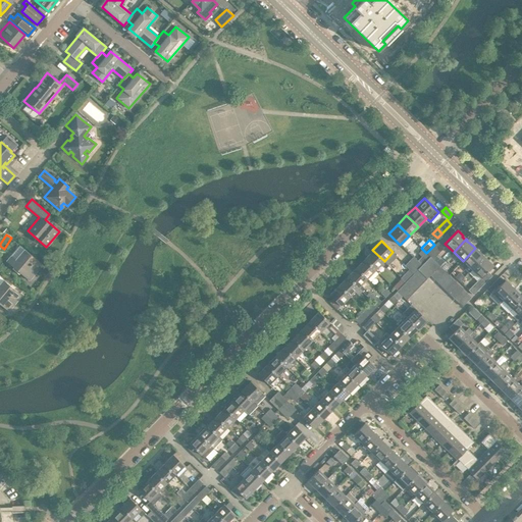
[(430,258),(439,249),(434,245),(426,253),(430,257),(429,257),(430,258)]
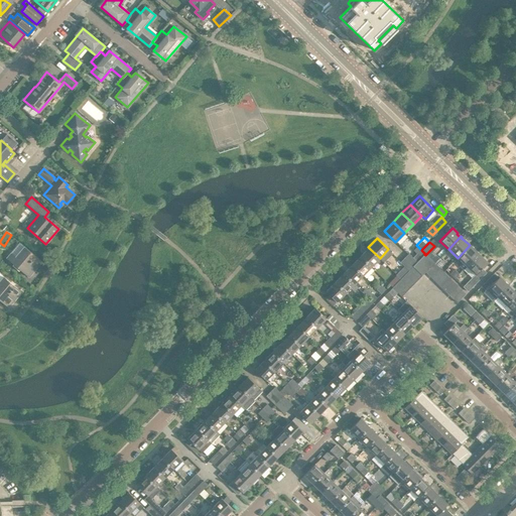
[(416,262),(421,258),(424,254),(425,254),(421,250),(416,245),(416,246),(412,250),(416,254),(412,258),(416,262)]
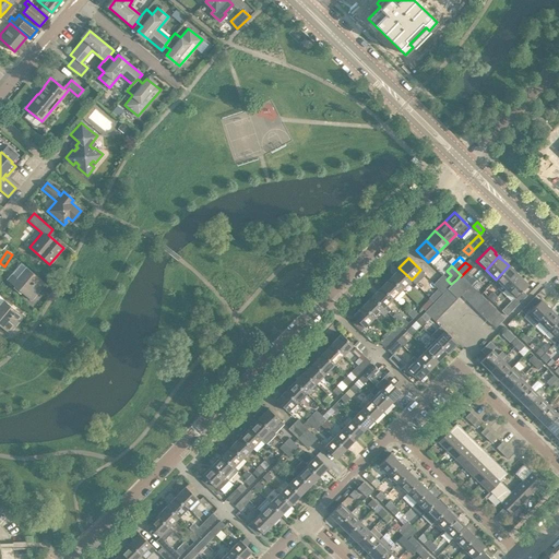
[(504,288),(519,275),(519,274),(518,275),(514,272),(515,272),(509,265),(496,280),(501,285),(497,288),(501,293),(504,288)]
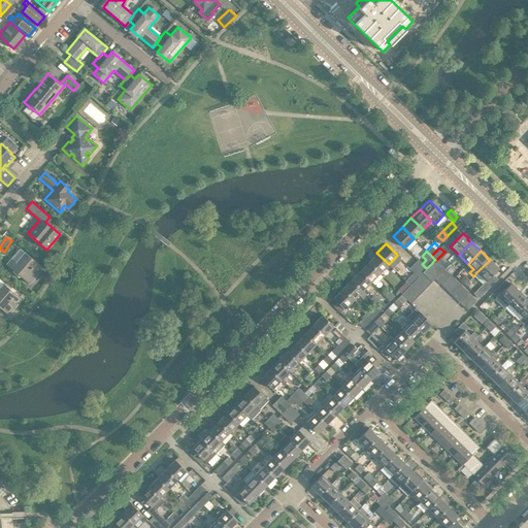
[(31,259),(31,258),(24,252),(14,263),(10,259),(6,264),(30,284),(42,268),(35,261),(34,262),(31,259)]
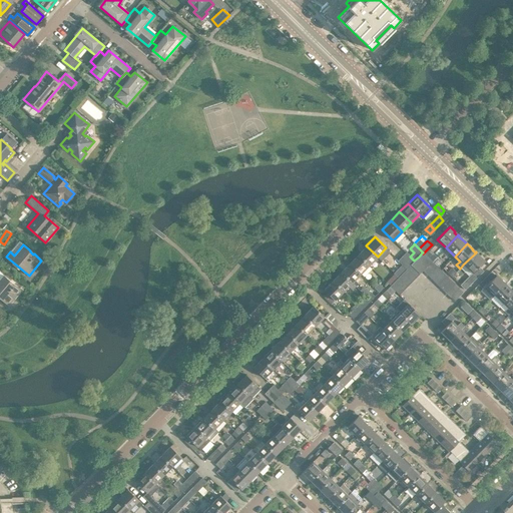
[(366,245),(358,254),(369,266),(378,257),(366,245)]
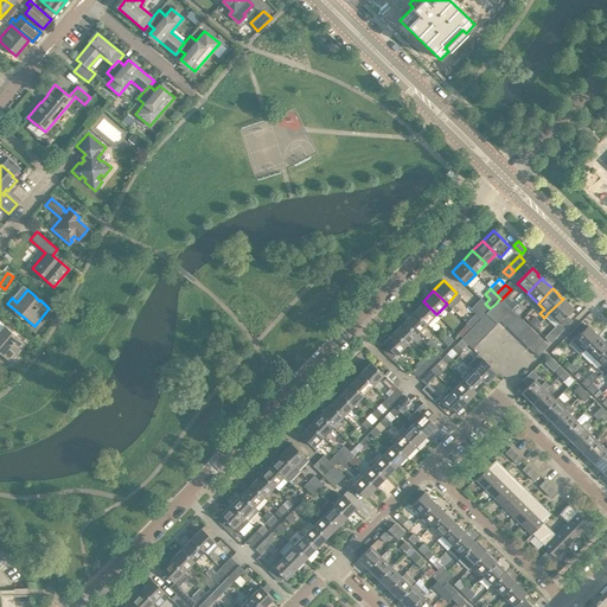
[(485,304),(480,299),(474,304),(485,314),(490,308),(485,304)]
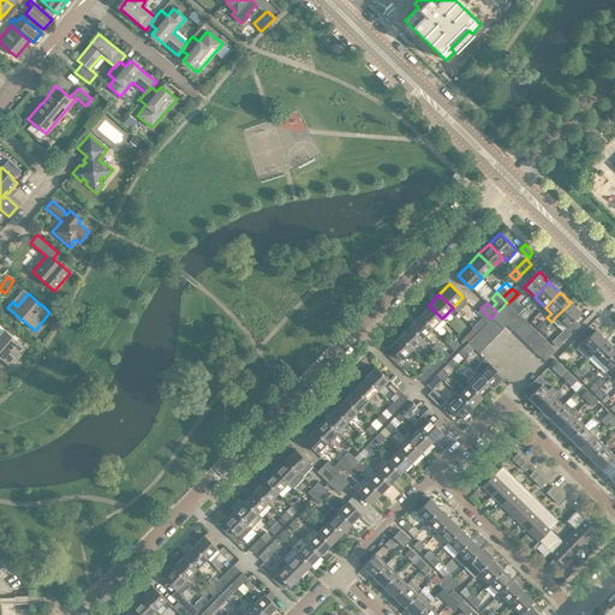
[(502,308),(496,312),(491,318),(488,322),(497,333),(506,324),(508,327),(514,332),(524,321),(523,318),(519,316),(518,314),(507,304),(506,303),(502,308)]
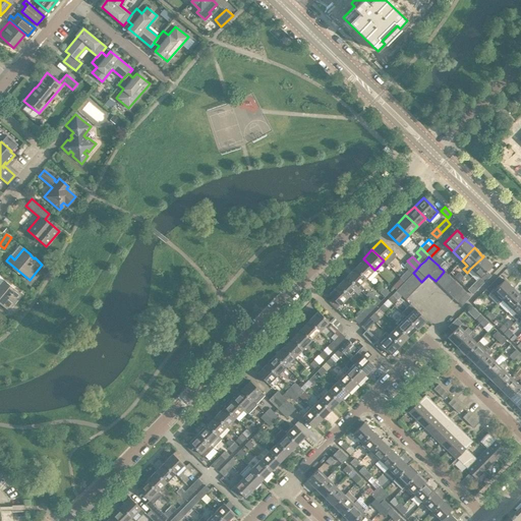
[(472,294),(490,275),(486,271),(493,265),(486,259),(485,259),(482,257),(483,256),(470,269),(479,277),(467,289),(472,294)]
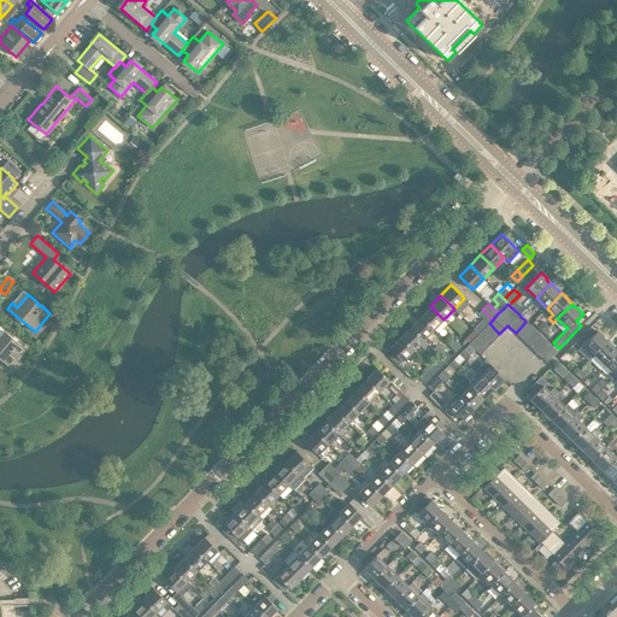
[(419,317),(433,330),(444,319),(430,306),(419,317)]
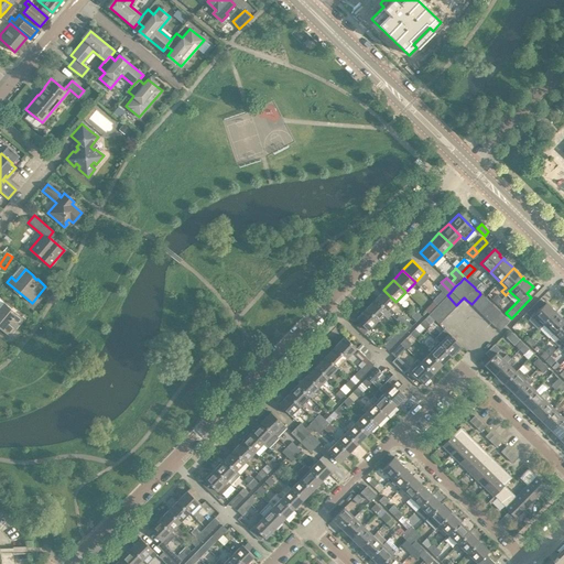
[(436,288),(441,292),(446,296),(447,295),(451,292),(441,282),(436,288)]
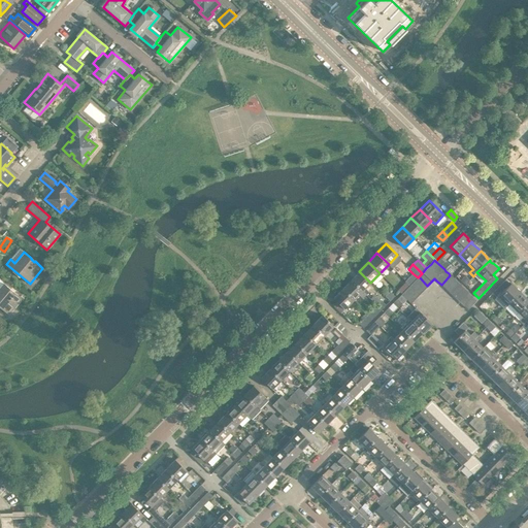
[(449,273),(451,271),(453,268),(449,265),(444,269),(446,271),(449,273)]
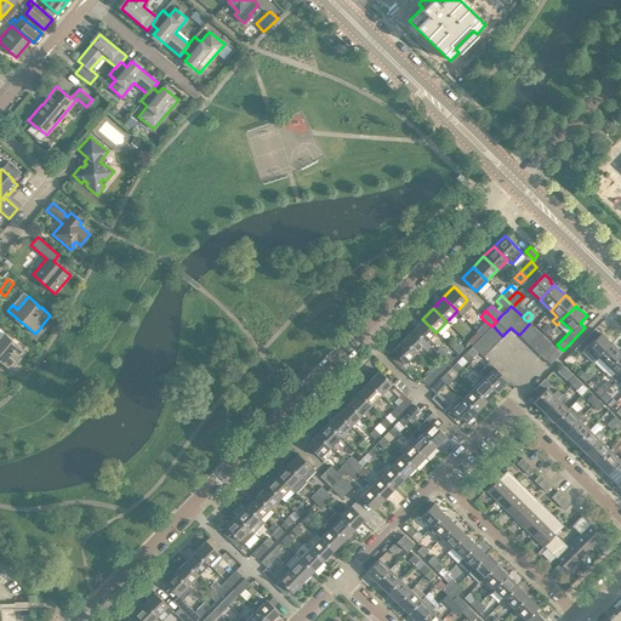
[(412,329),(426,342),(436,332),(422,319),(412,329)]
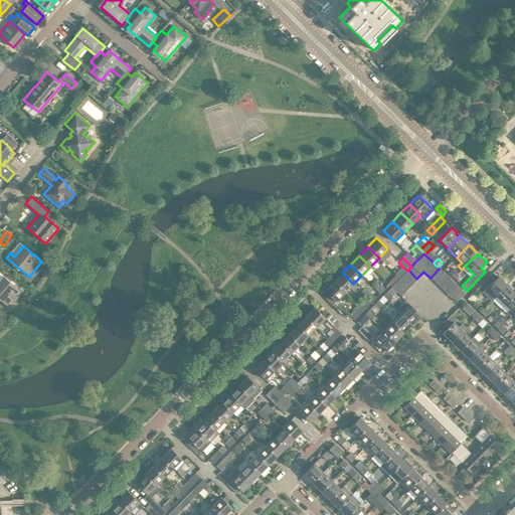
[(403,275),(407,271),(402,267),(394,275),(398,280),(399,279),(403,275)]
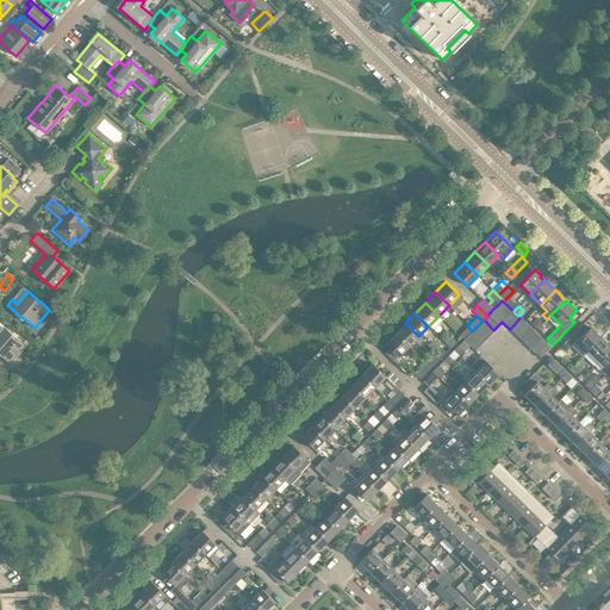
[(515,334),(524,323),(520,318),(510,329),(515,334)]
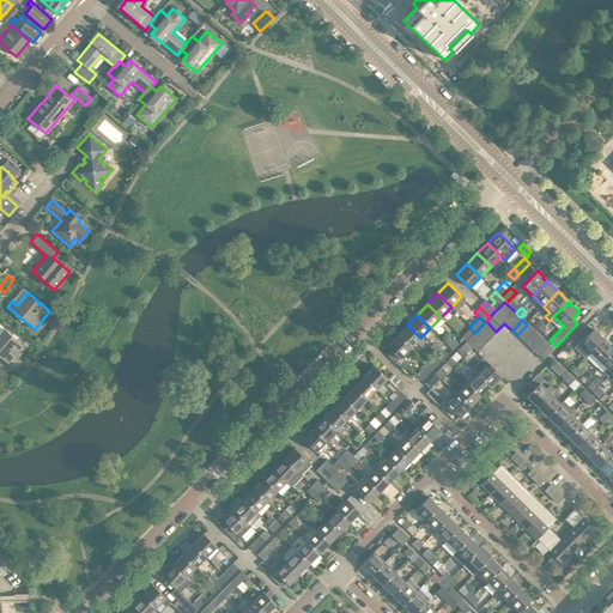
[(540,331),(545,325),(540,320),(534,325),(540,331)]
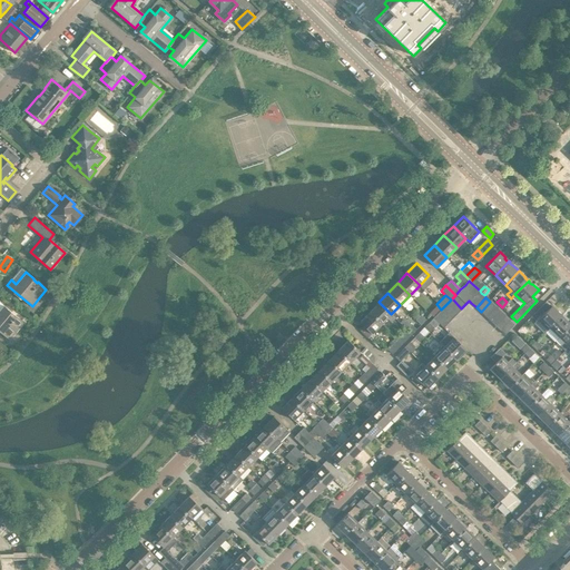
[(452,298),(451,300),(446,304),(457,313),(461,308),(452,298)]
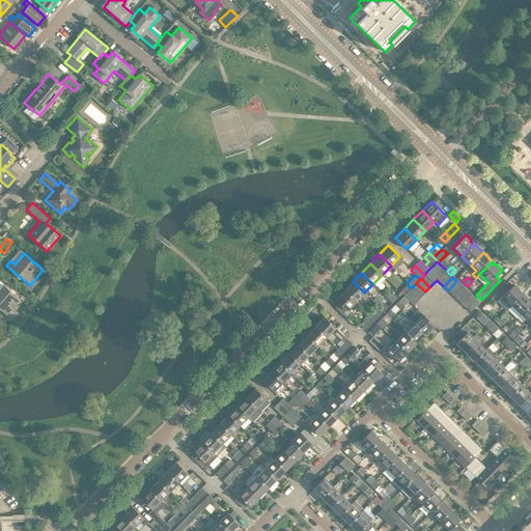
[(343,290),(355,302),(360,297),(364,300),(367,297),(364,292),(353,281),(343,290)]
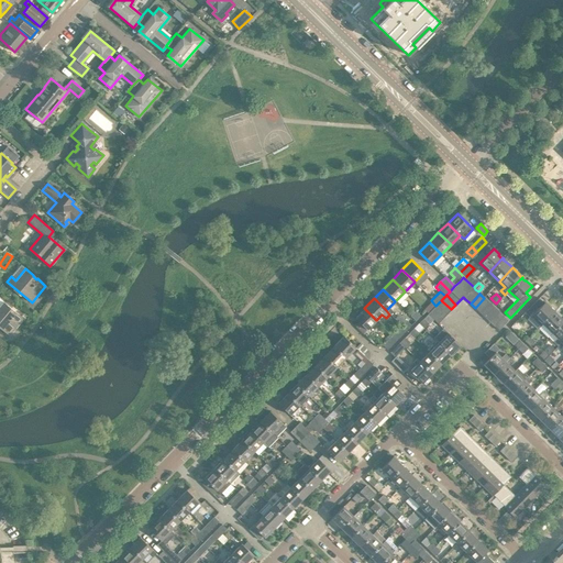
[(479,312),(489,302),(484,298),(475,308),(479,312)]
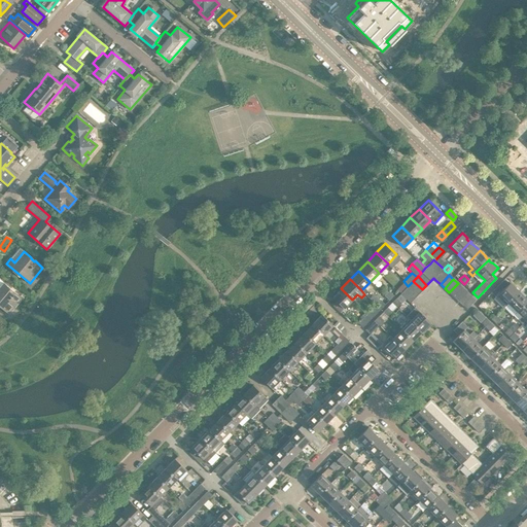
[(504,279),(491,292),(496,296),(494,299),(503,307),(507,303),(519,291),(510,282),(508,283),(504,279)]
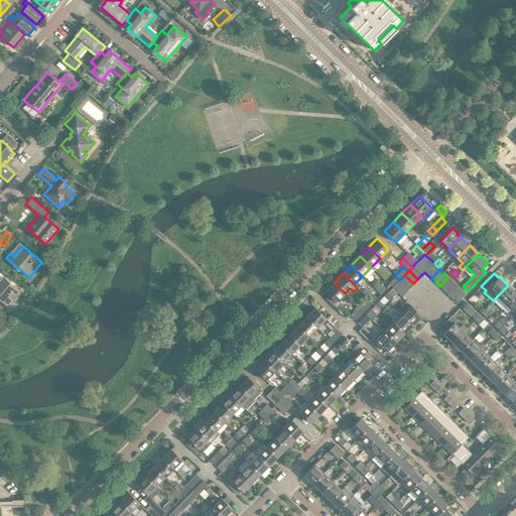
[(413,283),(404,275),(400,279),(409,288),(413,283)]
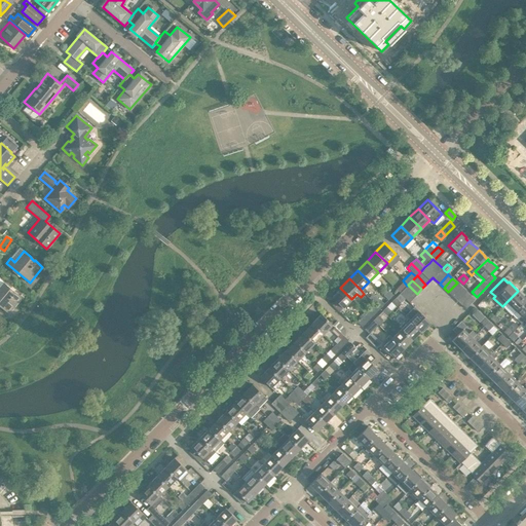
[(10,289),(10,288),(3,282),(0,285),(0,305),(8,313),(22,298),(14,291),(13,292),(10,289)]
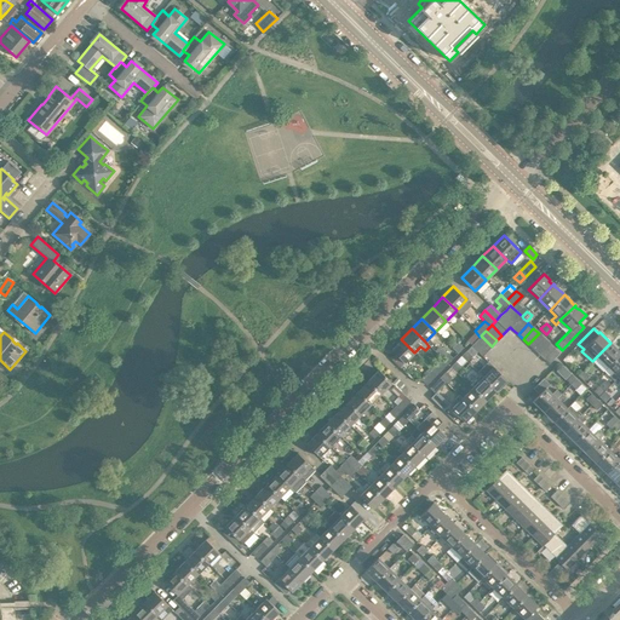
[(528,344),(533,349),(544,338),(539,333),(528,344)]
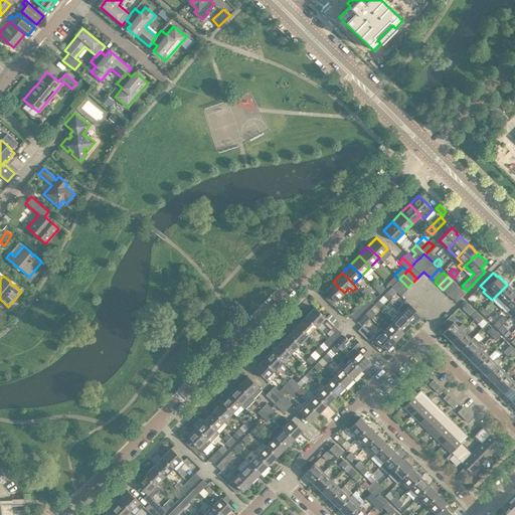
[(404,292),(408,288),(399,279),(398,280),(395,283),(404,292)]
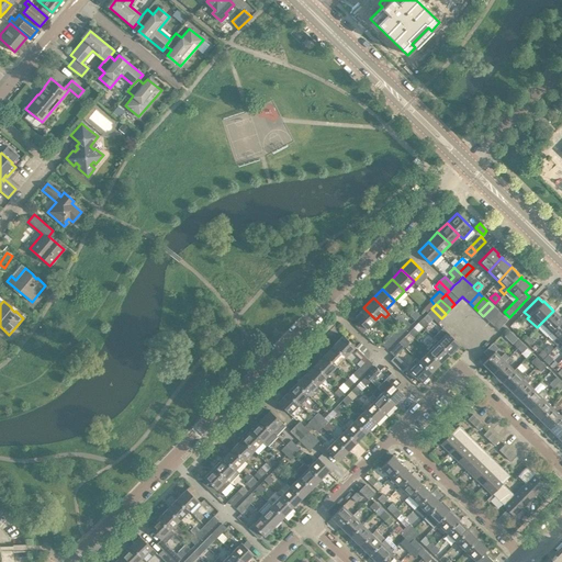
[(483,316),(487,321),(497,311),(493,306),(483,316)]
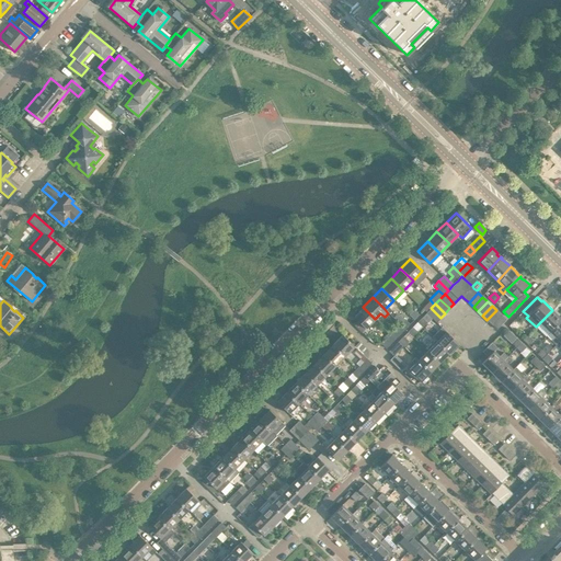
[(375,319),(363,307),(354,317),(366,329),(375,319)]
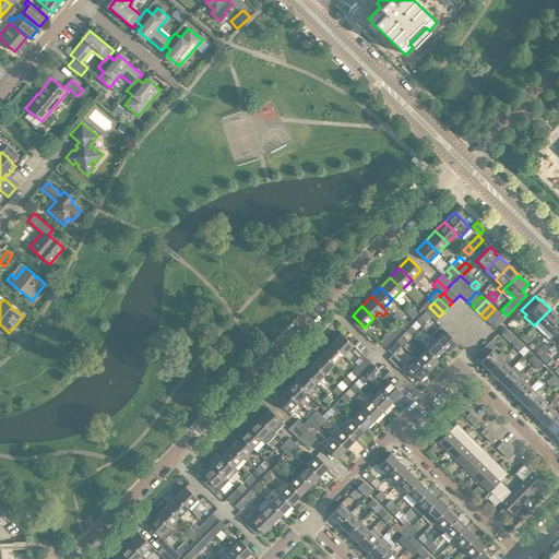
[(433,321),(439,317),(429,307),(424,312),(433,321)]
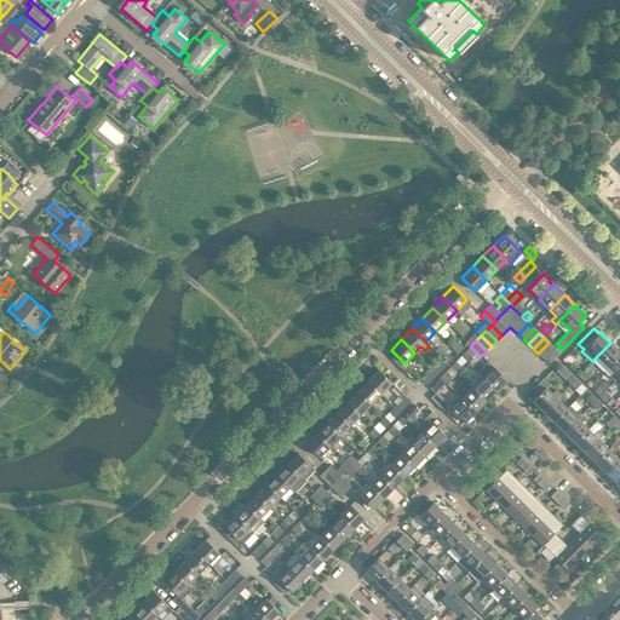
[(452,348),(458,354),(463,348),(458,343),(454,345),(452,348)]
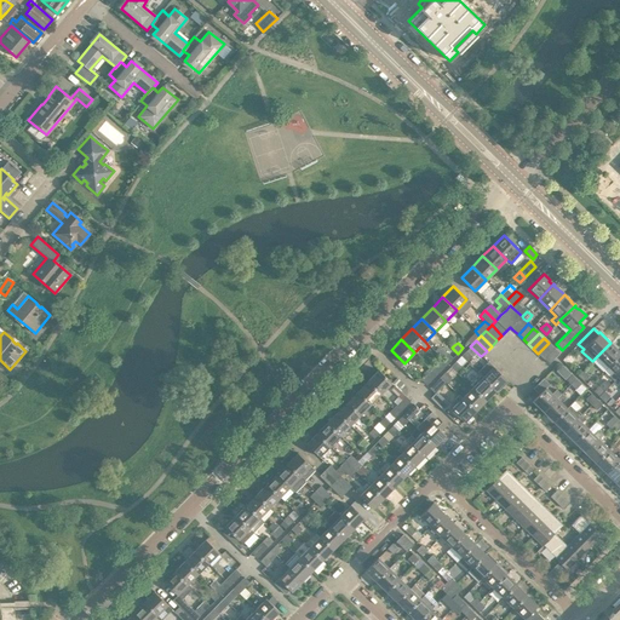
[(538,354),(544,359),(554,348),(549,343),(538,354)]
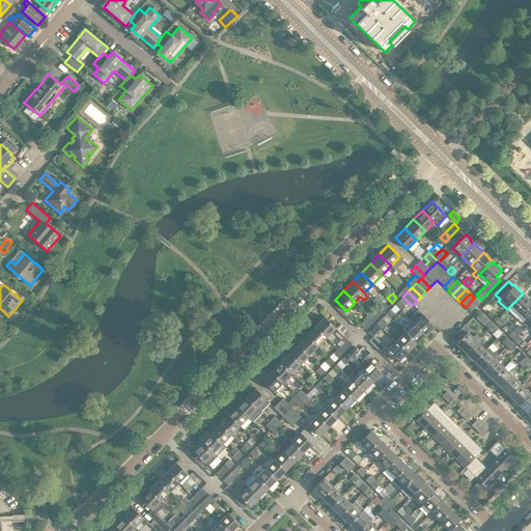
[(530,301),(523,294),(511,305),(521,313),(530,302),(530,301)]
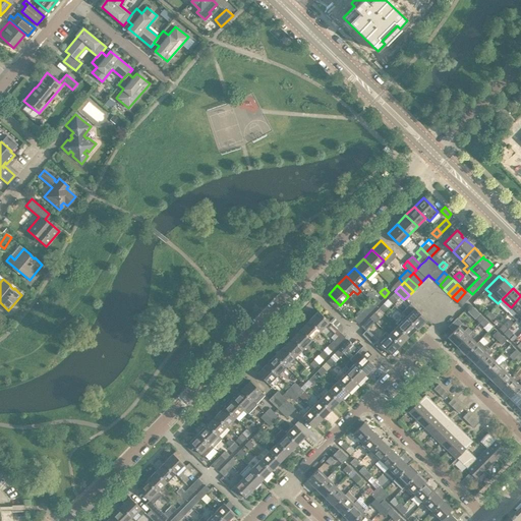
[(470,296),(465,292),(457,301),(461,305),(470,296)]
